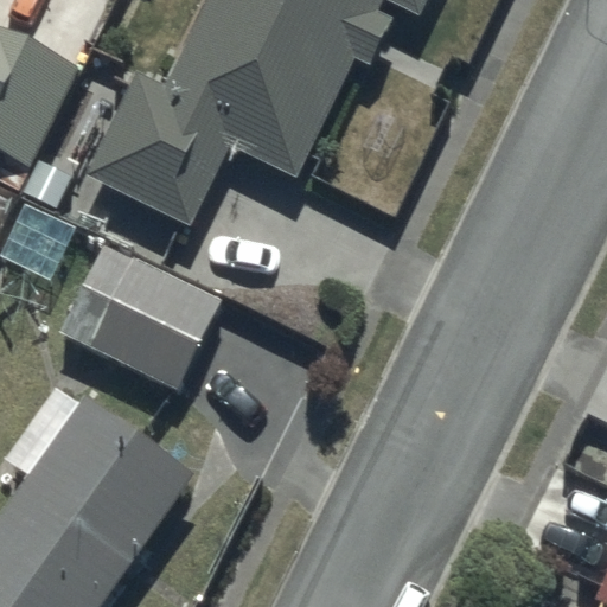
[(136,71),(85,172),(191,227),(229,146),(296,179),(355,58),(370,65),(393,17),(378,10),(382,0),(387,0),(419,16),(426,0),(208,0),(166,87),(136,71)]
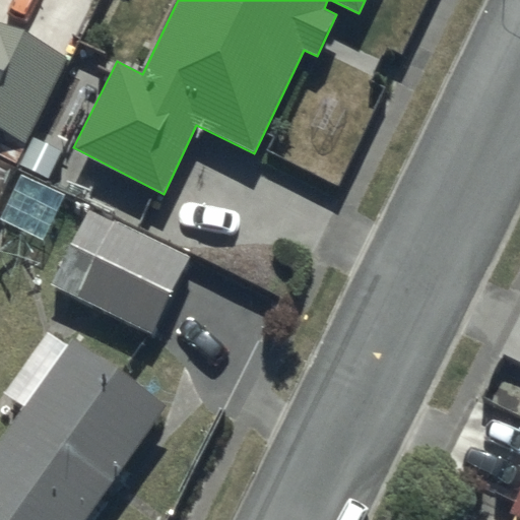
[(0,129),(25,142),(69,55),(0,20),(0,129)]
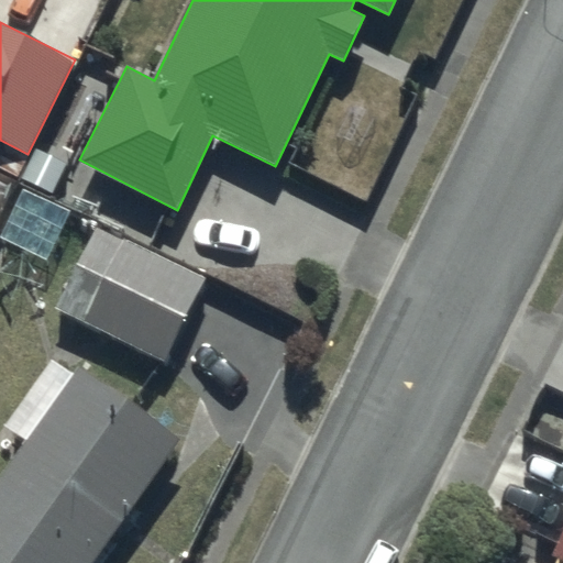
[(100,223),(67,283),(94,299),(83,321),(163,363),(206,277),(100,223)]
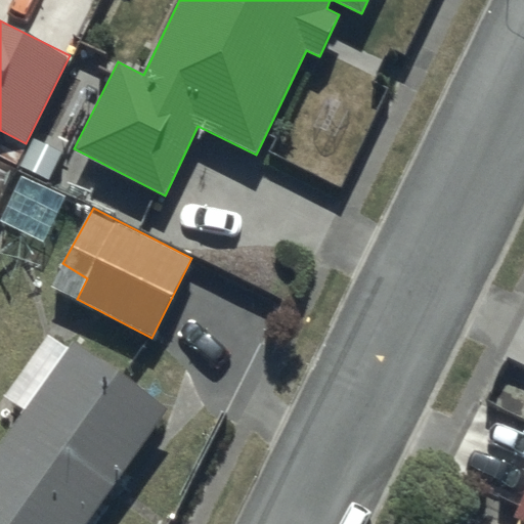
[(27,408),(0,445),(0,523),(83,523),(167,408),(72,341),(66,348),(47,335),(4,393),(27,408)]
